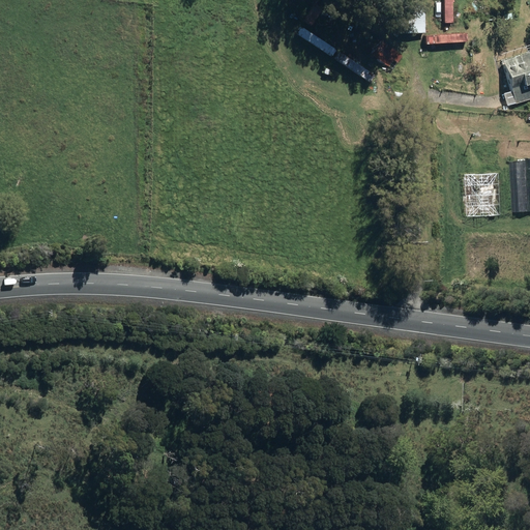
[(398,34),(424,34),(424,5),(398,5),(398,34)]
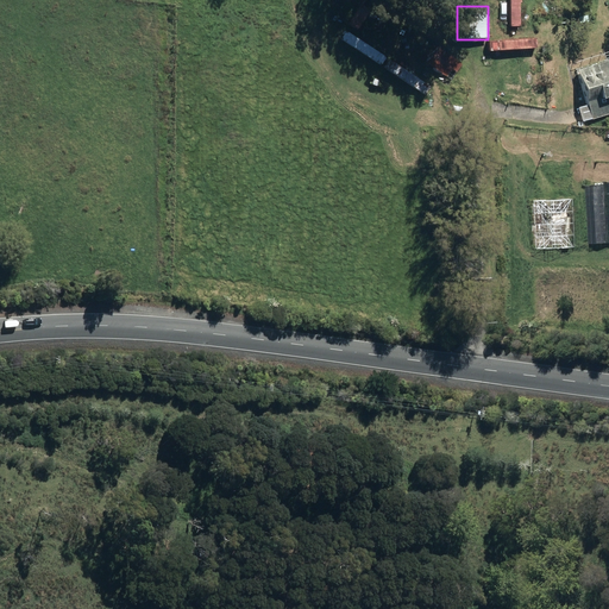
[(439,51),(429,67),(452,82),(463,66),(439,51)]
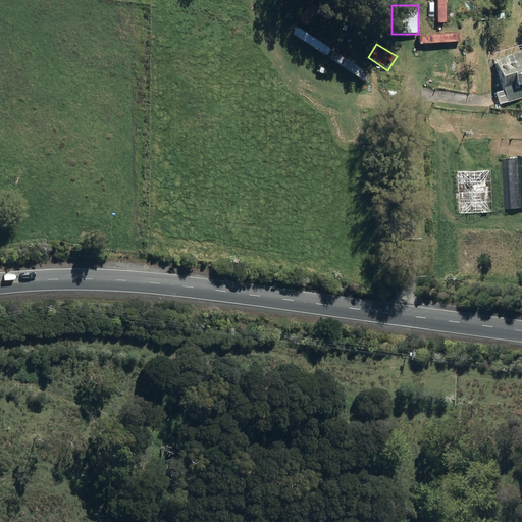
[(521,50),(485,60),(499,105),(519,99),(520,99),(521,99),(521,98),(521,97),(521,50)]
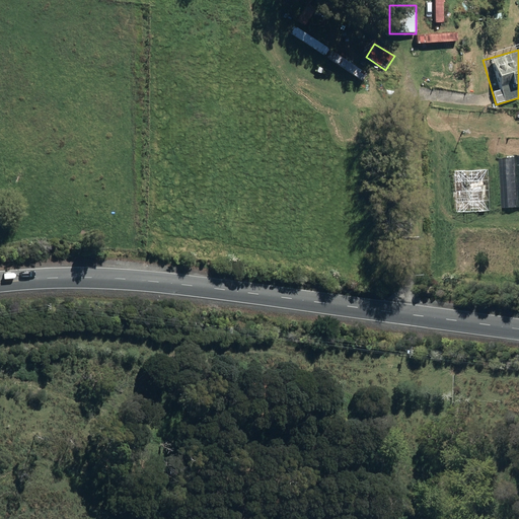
[(518,159),(504,159),(503,209),(518,209),(518,159)]
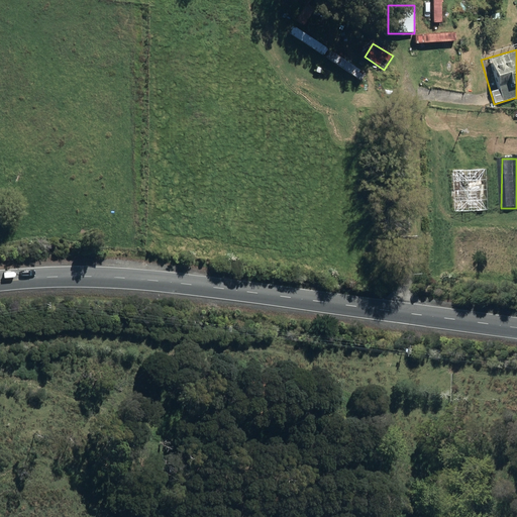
[(452,168),(452,213),(489,213),(489,168),(452,168)]
